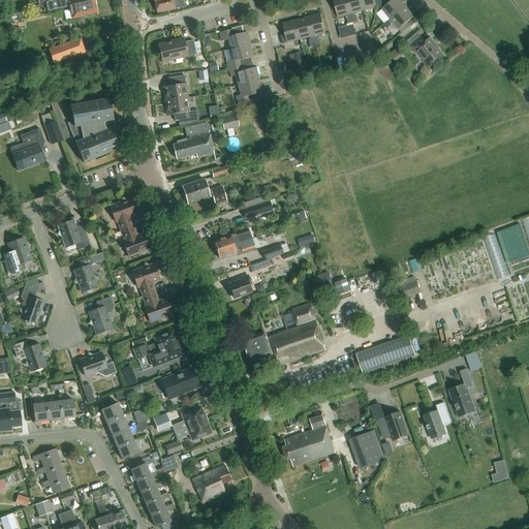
[(67,0),(54,0),(47,3),(49,12),(69,7),(70,10),(64,11),(66,21),(97,14),(93,0),(80,0),(68,2),(67,0)]
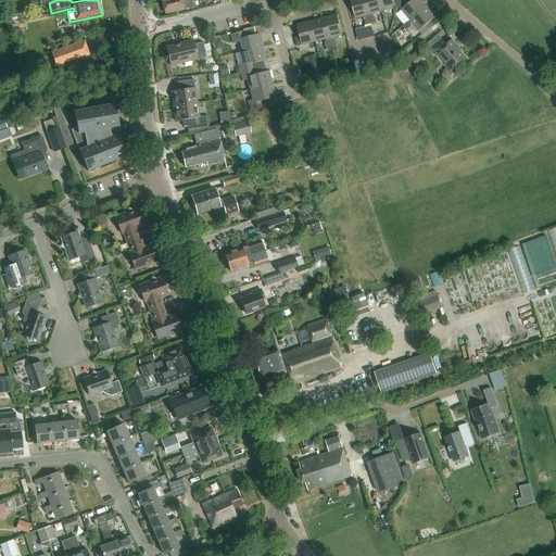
[(174,0),(164,2),(166,14),(194,8),(192,0),(174,0)]
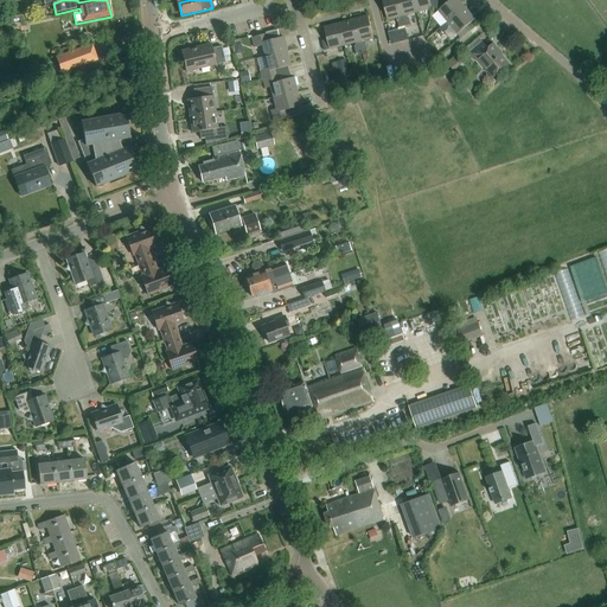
[(404,27),(406,27),(397,0),(382,0),(388,21),(398,18),(400,20),(397,23),(400,29),(404,27)]
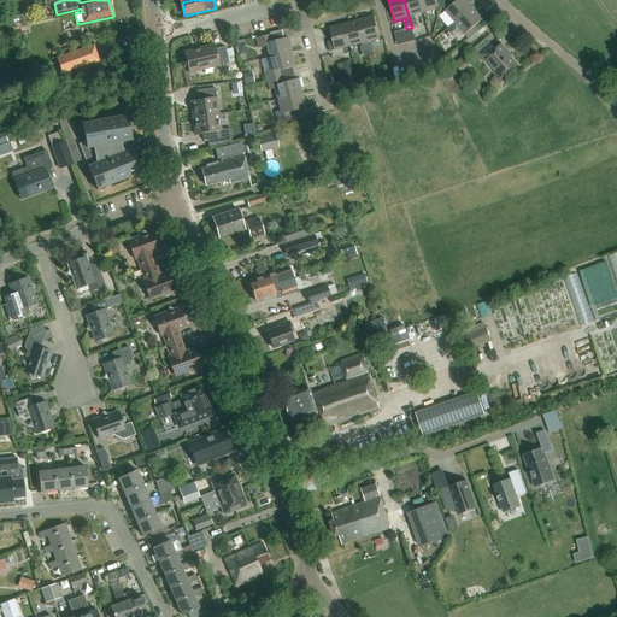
[(404,0),(412,28),(417,27),(416,21),(413,18),(412,17),(423,13),(419,0),(404,0)]
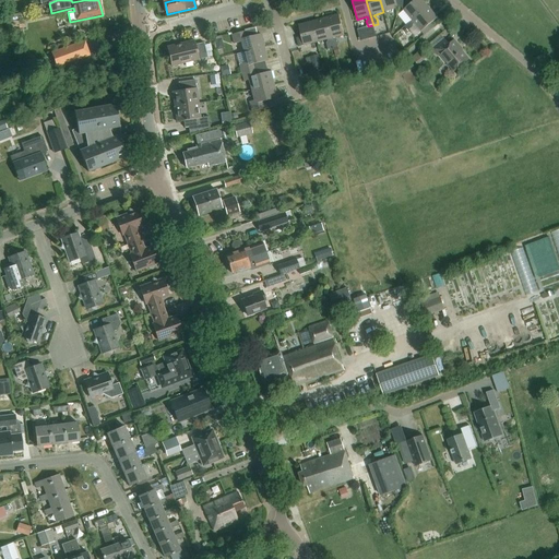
[(380,0),(383,12),(400,8),(402,0),(380,0)]
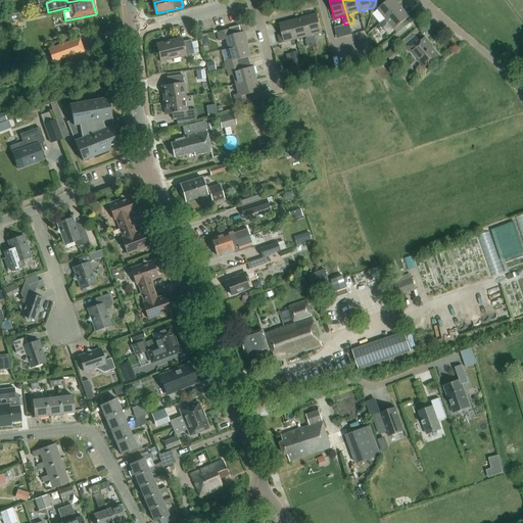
[(379,0),(376,0),(374,7),(376,8),(386,20),(401,7),(394,0),(388,0),(384,4),(379,0)]
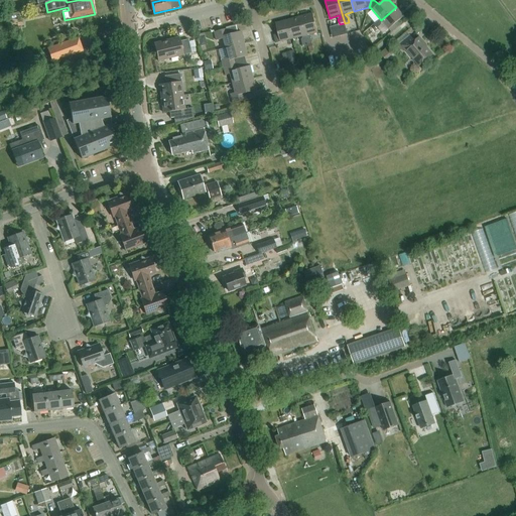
[(404,17),(396,7),(381,20),(374,25),(377,29),(381,25),(381,23),(383,22),(389,29),(398,22),(404,17)]
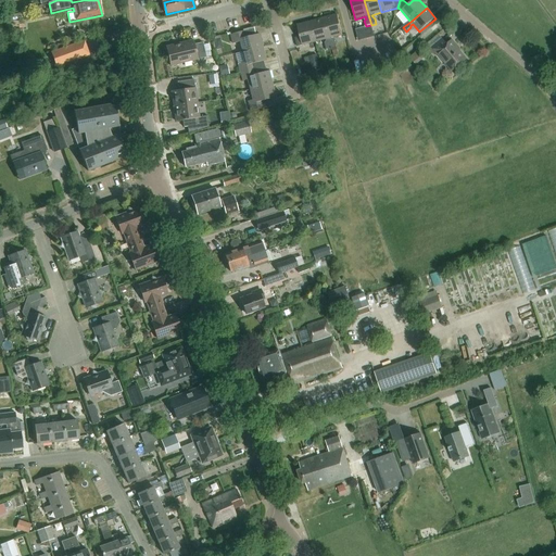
[(338,16),(324,20),(331,48),(337,47),(335,41),(332,40),(332,38),(342,36),(338,16)]
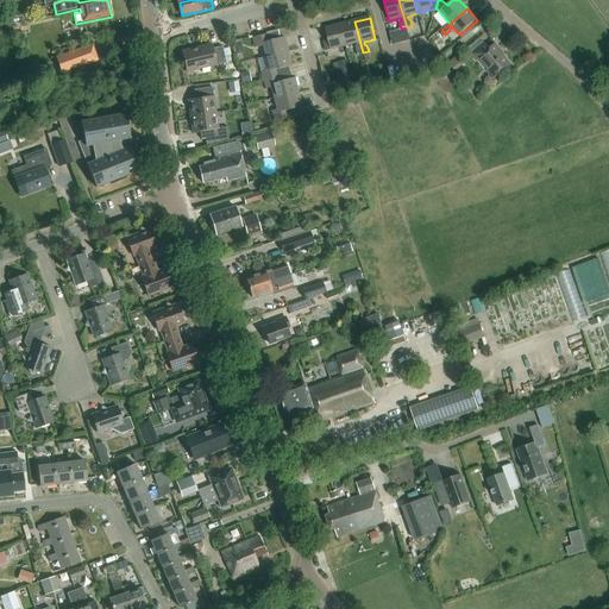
[(355,22),(339,25),(345,46),(357,44),(357,46),(356,49),(357,55),(363,52),(355,22)]
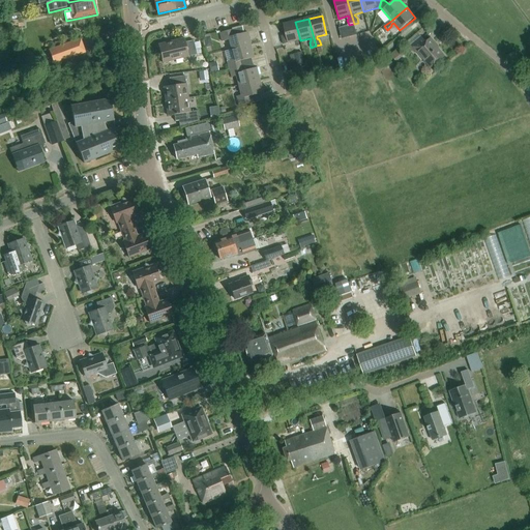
[(288,43),(300,40),(295,22),(283,25),(286,35),(282,37),(284,45),(288,43)]
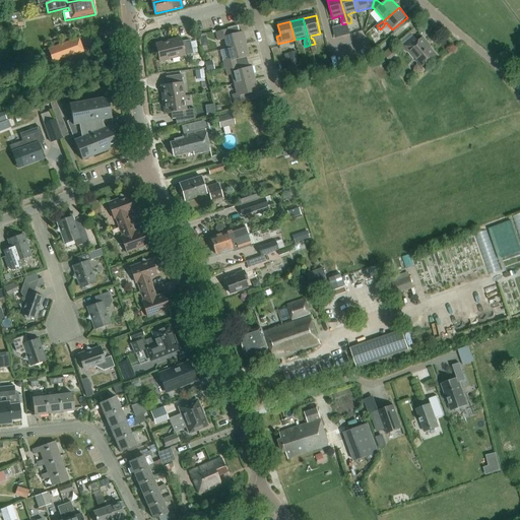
[(401,22),(392,29),(395,34),(403,25),(401,22)]
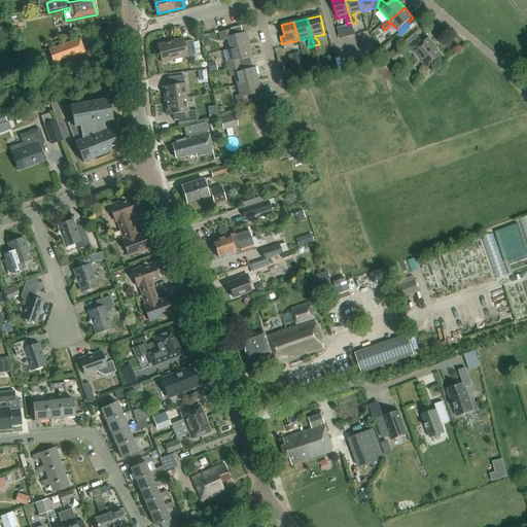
[(354,36),(351,24),(347,25),(347,27),(338,30),(340,40),(354,36)]
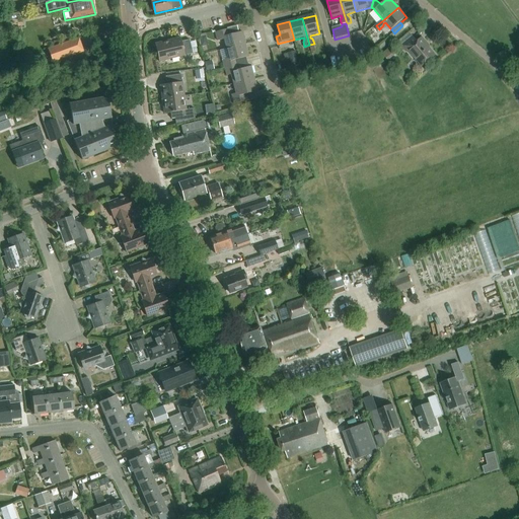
[(224,40),(226,50),(245,45),(242,32),(228,35),(226,29),(215,32),(217,42),(224,40)]
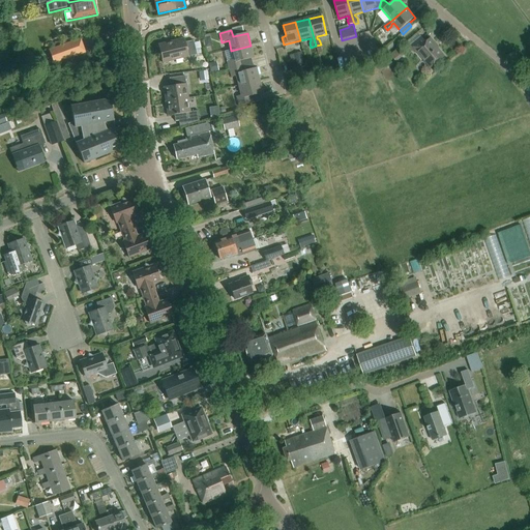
[(203,38),(206,48),(212,46),(210,37),(203,38)]
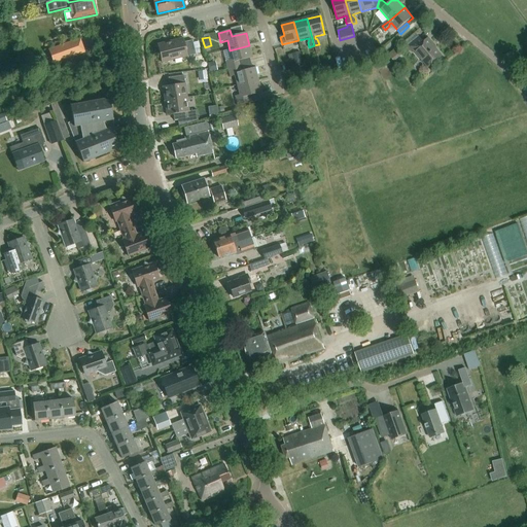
[(419,38),(408,47),(413,54),(415,51),(428,68),(442,57),(428,39),(423,43),(419,38)]
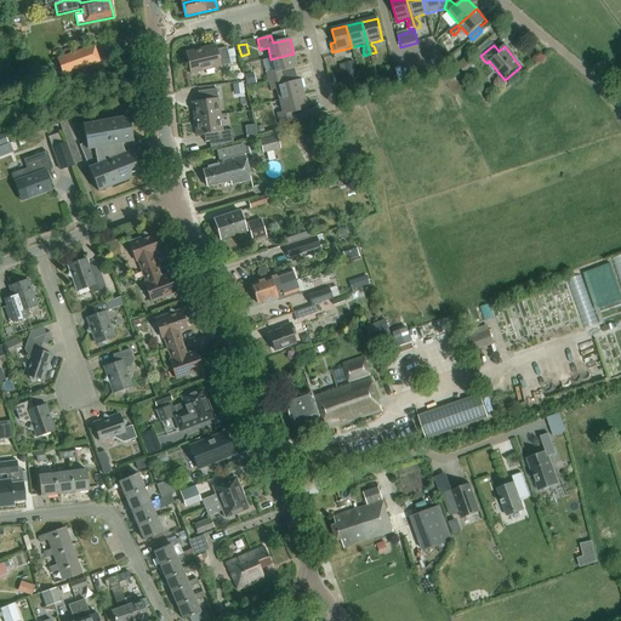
[(93,46),(57,60),(63,75),(100,62),(93,46)]
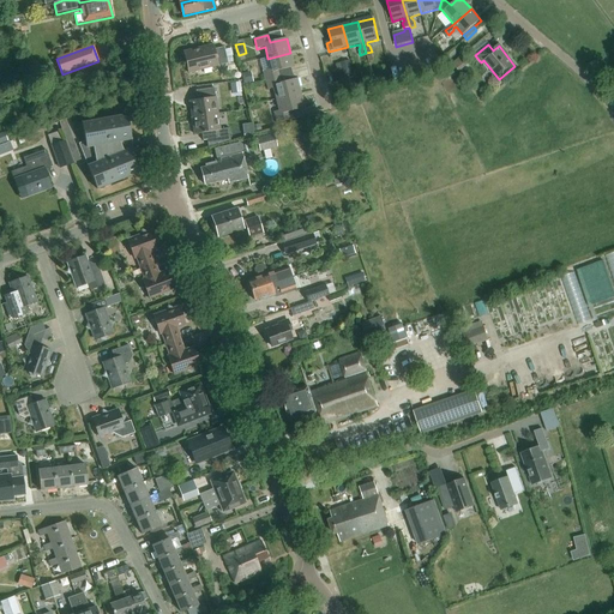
[(214,46),(184,53),(188,73),(218,66),(228,64),(227,58),(224,48),(215,50),(214,46)]
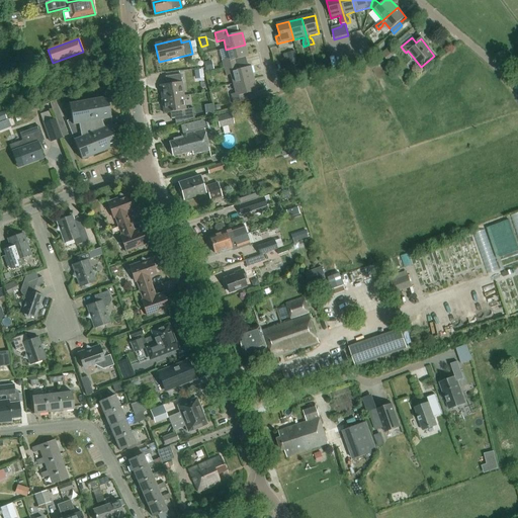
[(230,75),(233,84),(254,79),(250,67),(238,70),(235,60),(248,57),(245,45),(226,50),(228,59),(222,60),(226,76),(230,75)]
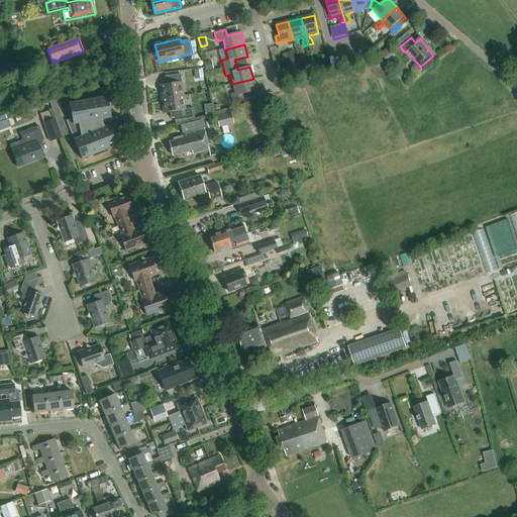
[(391,46),(381,55),(387,62),(397,54),(391,46)]
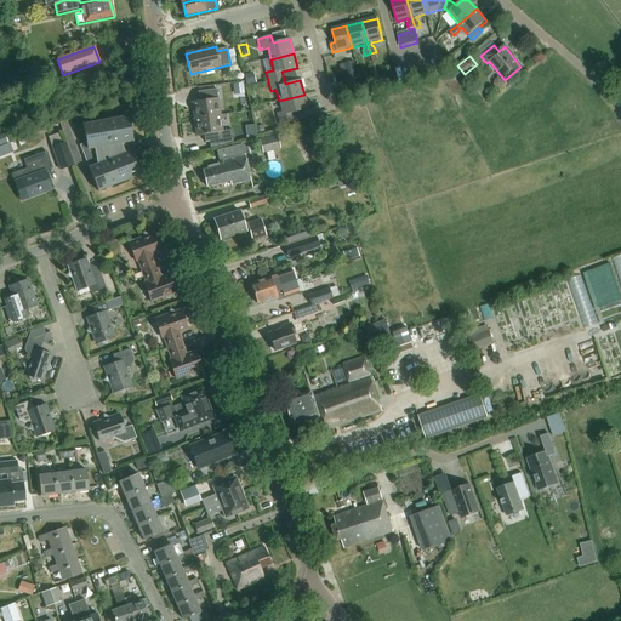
[(252,73),(244,75),(248,87),(252,85),(252,84),(255,84),(252,73)]
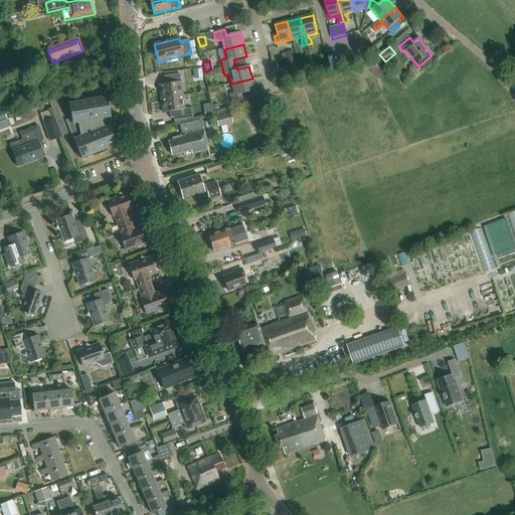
[(159,86),(161,99),(183,96),(180,74),(164,76),(165,84),(159,86)]
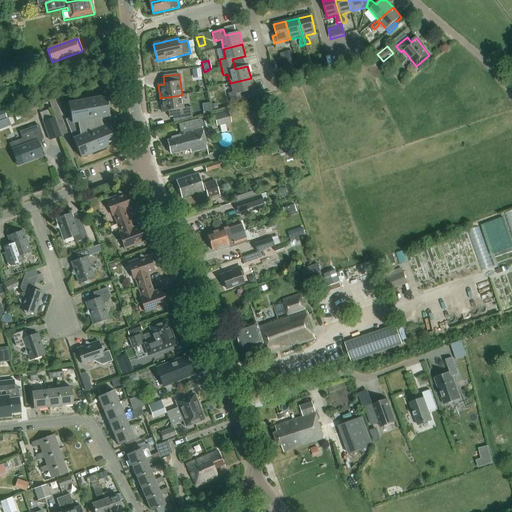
[(254,90),(251,78),(230,83),(232,93),(228,94),(231,104),(242,101),(240,94),(254,90)]
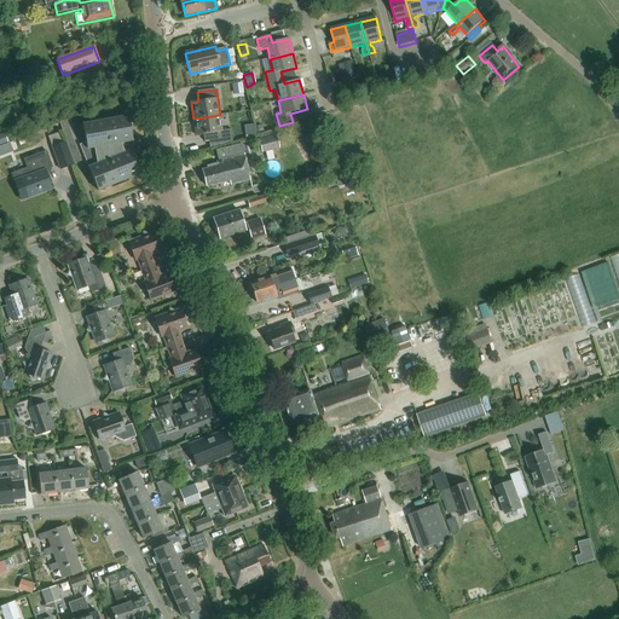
[(221,131),(220,115),(194,119),(196,136),(203,134),(204,143),(209,142),(223,139),(221,131)]
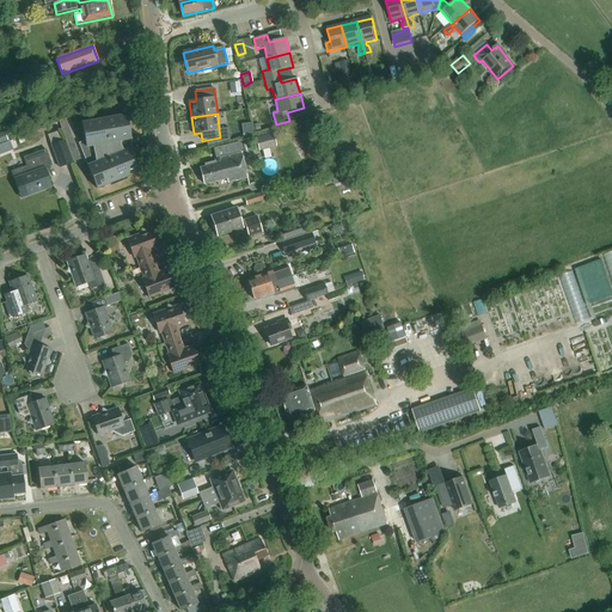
[(87,166),(97,189),(139,172),(129,150),(128,150),(124,141),(130,140),(127,115),(81,123),(86,148),(92,147),(95,154),(90,157),(91,160),(95,159),(96,163),(87,166)]
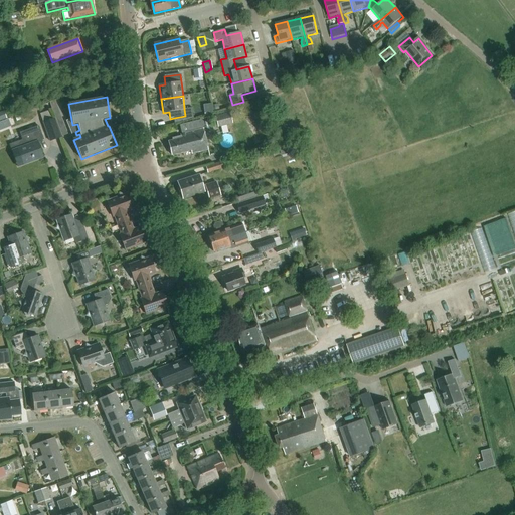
[(66,134),(54,101),(48,103),(61,136),(66,134)]
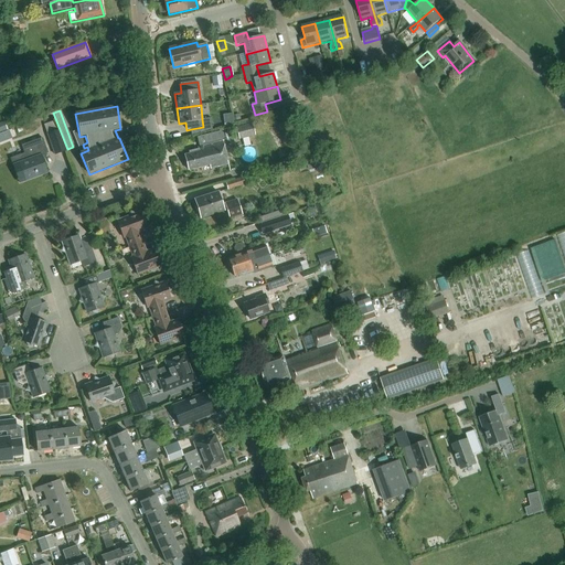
[(226,115),(224,119),(224,125),(233,123),(232,114),(226,115)]
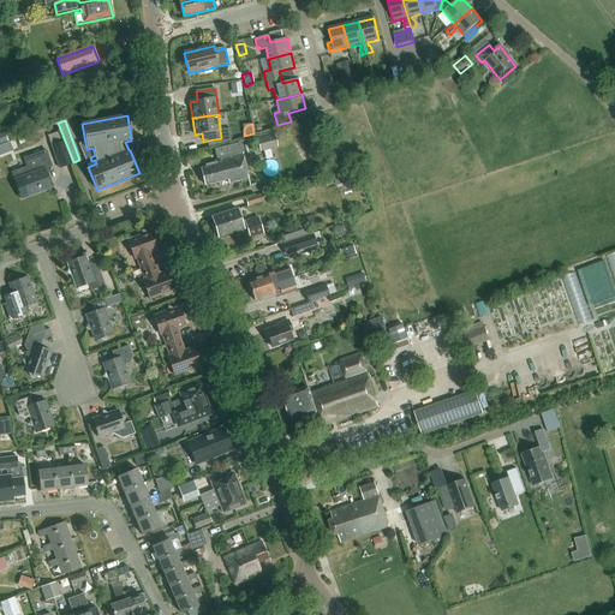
[(220,130),(221,138),(208,141),(209,147),(231,141),(230,129),(220,130)]
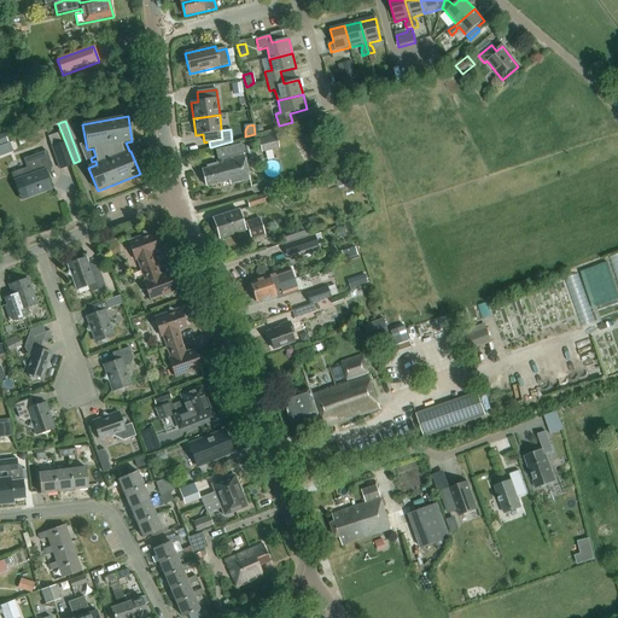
[(277,135),(258,140),(262,153),(279,149),(277,135)]
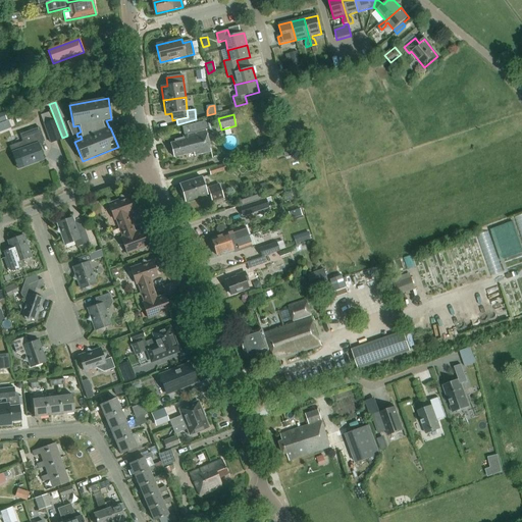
[(52,119),(43,122),(50,144),(61,141),(54,119),(52,119)]
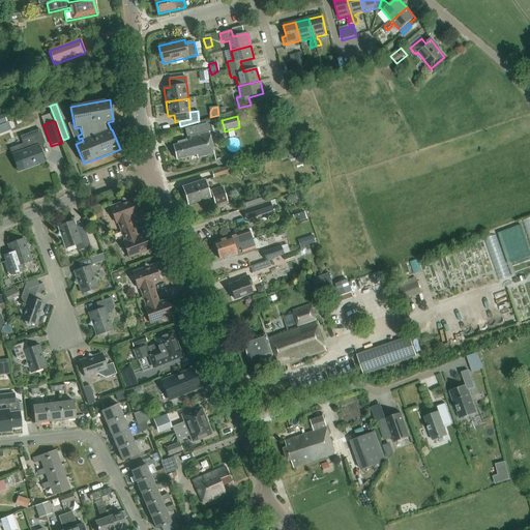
[(173,146),(176,160),(197,155),(198,159),(214,155),(207,123),(184,128),(187,140),(177,143),(177,145),(173,146)]
